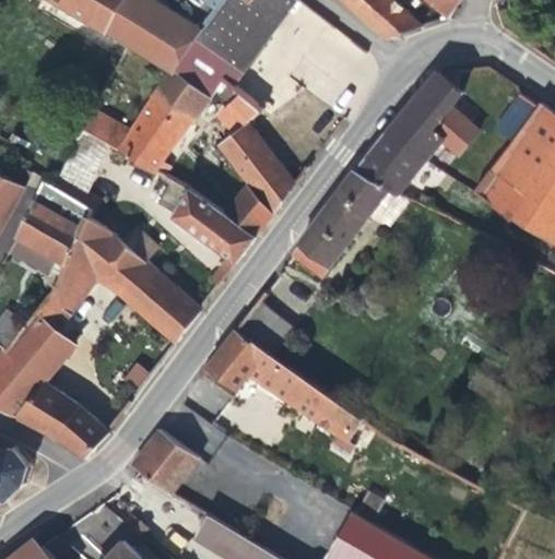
[(49,0),(102,32),(119,0),(49,0)]
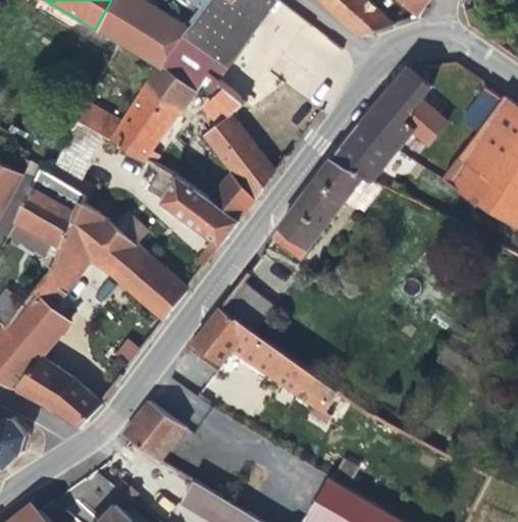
[(185,36),(209,0),(174,0),(165,13),(157,8),(143,0),(111,0),(95,30),(117,42),(159,66),(161,67),(185,36)]
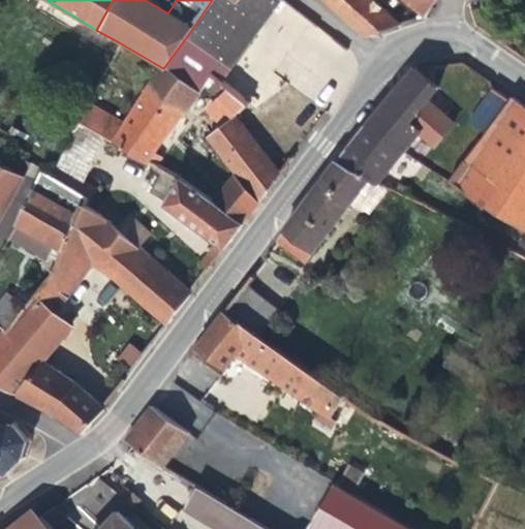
[(167,13),(177,0),(164,0),(159,8),(167,13)]
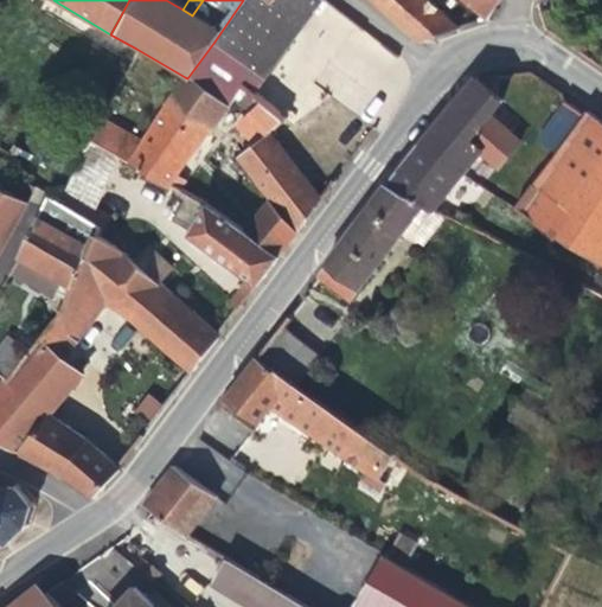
[(318,0),(243,0),(215,42),(262,76),(318,0)]
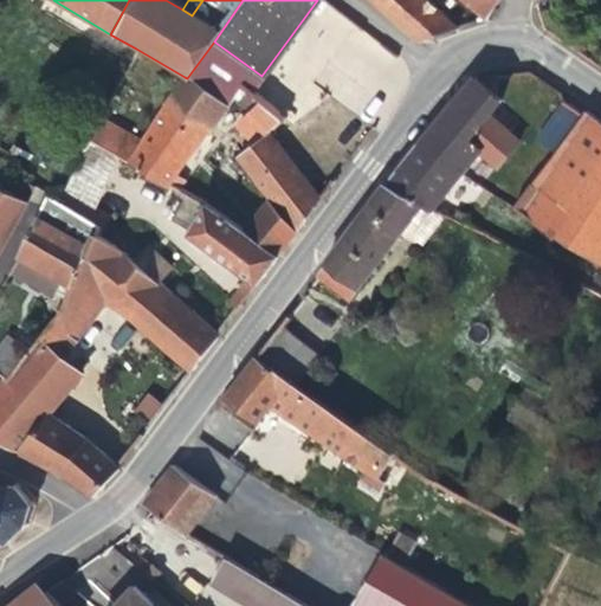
[(452,28),(420,0),(367,0),(415,42),(452,28)]
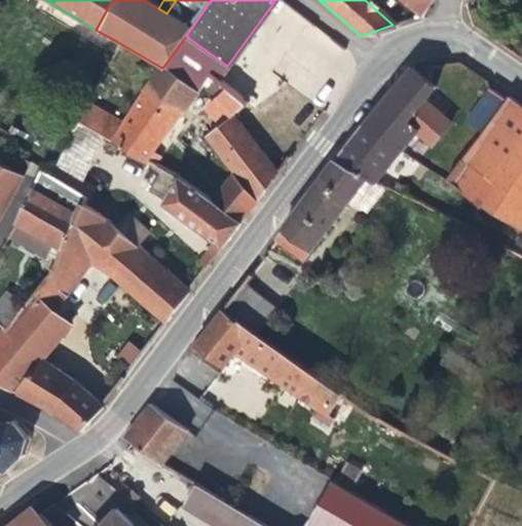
[(426,6),(418,0),(402,0),(420,13),(426,6)]
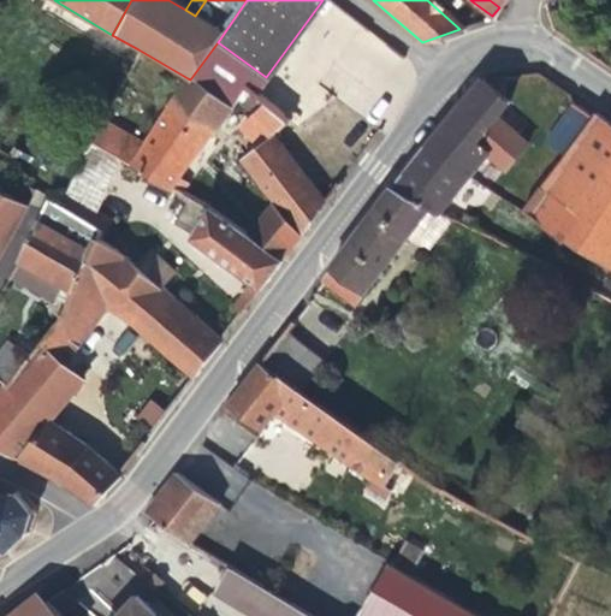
[(539,157),(493,117),(506,101),(499,96),(500,77),(480,80),(425,144),(467,178),(478,164),(486,155),(514,179),(518,173),(523,177),(539,157)]
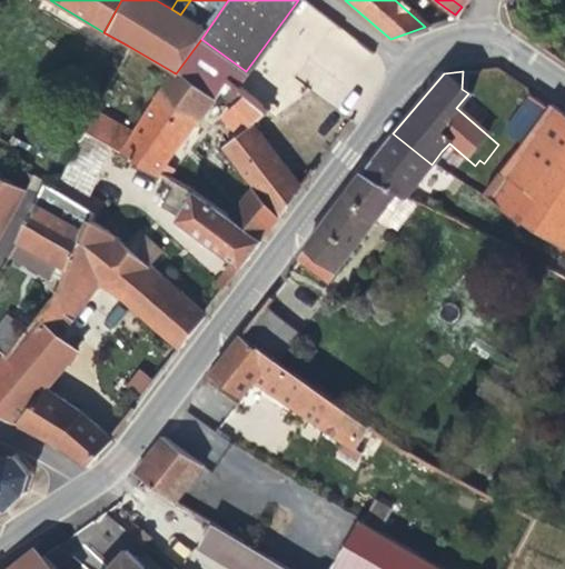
[(162,165),(212,99),(195,85),(194,83),(176,73),(174,72),(132,133),(91,108),(79,129),(110,147),(156,175),(157,172),(162,165)]
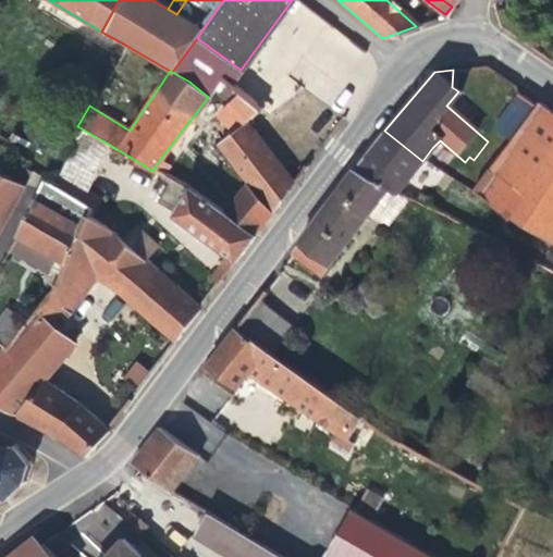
[(214,87),(197,74),(191,83),(208,97),(213,89),(214,87)]
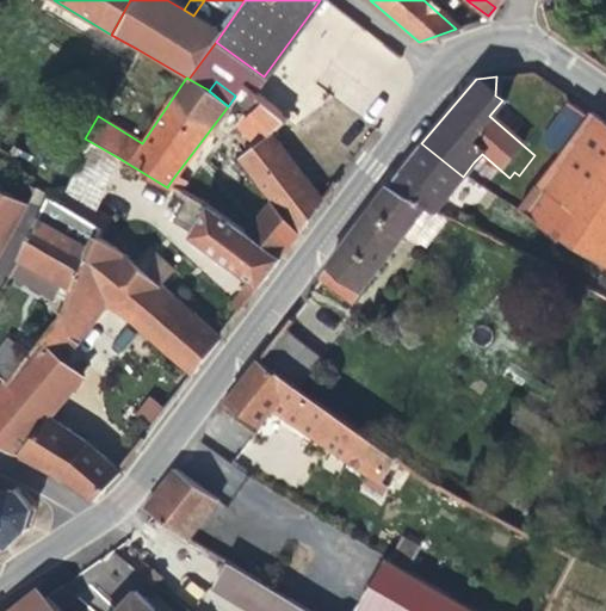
[(263,103),(242,86),(235,96),(234,98),(253,112),(263,103)]
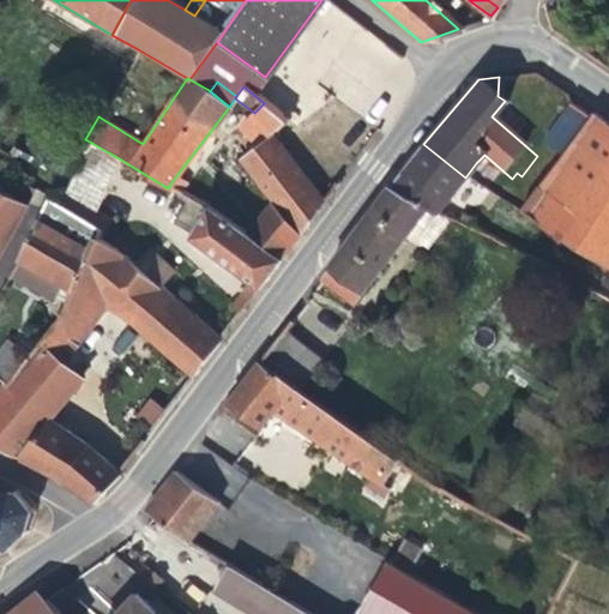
[(270,134),(284,121),(264,103),(254,113),(237,127),(254,146),(270,134)]
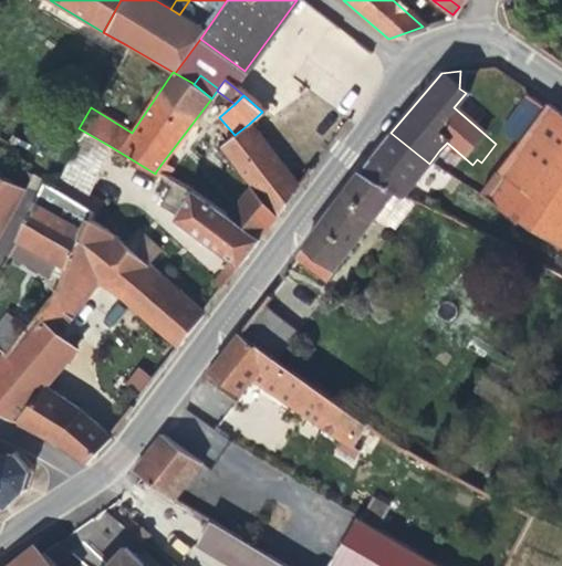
[(561,115),(544,104),(508,154),(493,173),(534,201),(524,215),(520,222),(561,248),(561,115)]
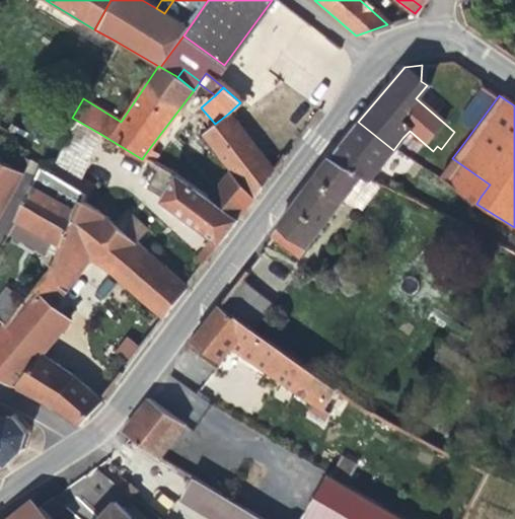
[(272,172),(229,116),(228,114),(215,124),(202,134),(230,171),(251,199),(272,172)]
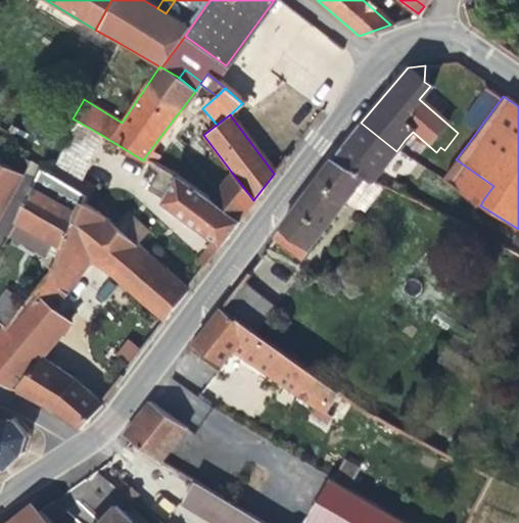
[(79,180),(100,136),(101,135),(73,119),(72,121),(48,174),(75,190),(79,180)]
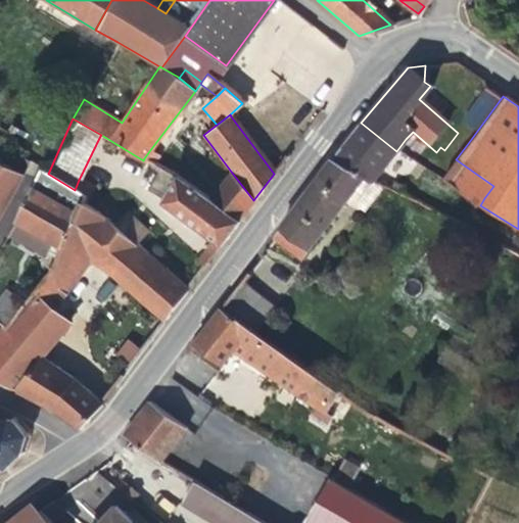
[(371,181),(396,151),(361,123),(333,160),(363,177),(371,181)]
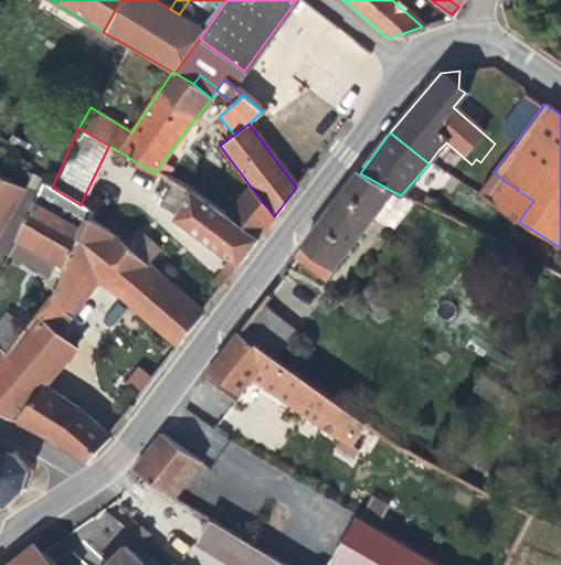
[(493,172),(507,153),(495,144),(480,162),(493,172)]
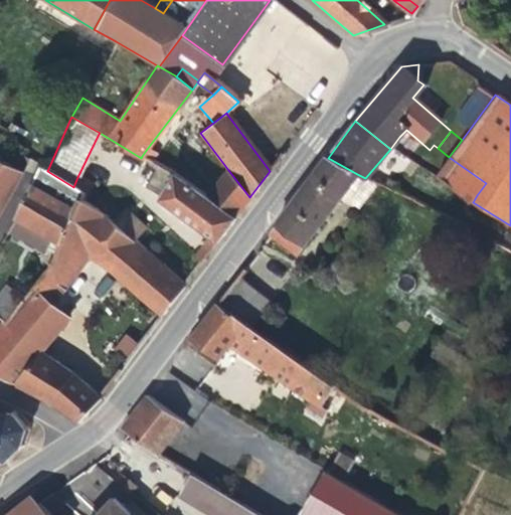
[(21,171),(27,160),(18,154),(12,168),(21,171)]
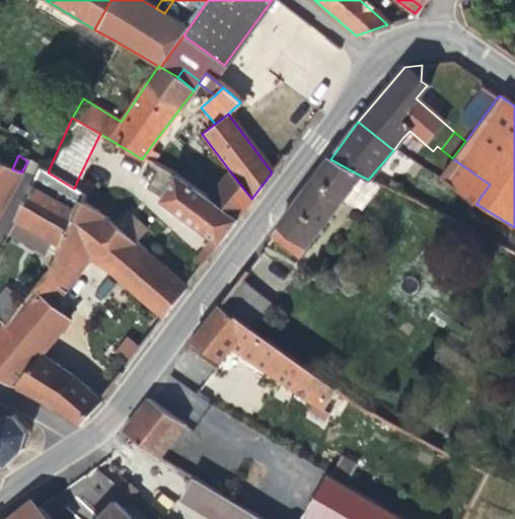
[(490,184),(452,158),(437,178),(474,206),(476,204),(481,197),(490,184)]
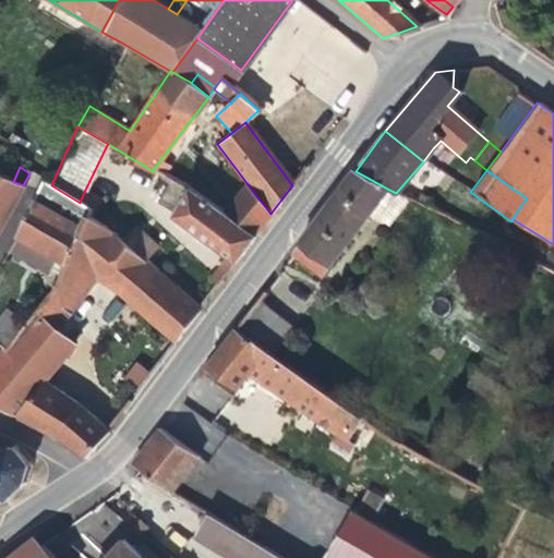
[(318,277),(369,213),(387,189),(356,171),(342,186),(297,243),(298,244),(290,255),(318,277)]
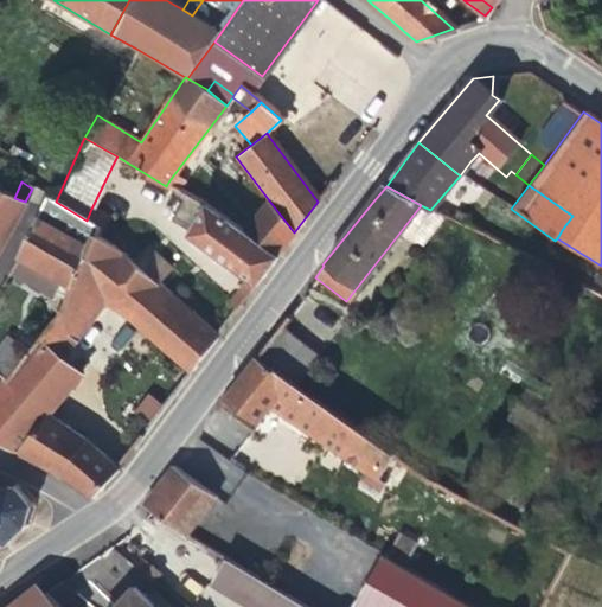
[(0,248),(25,202),(14,198),(0,191),(0,248)]
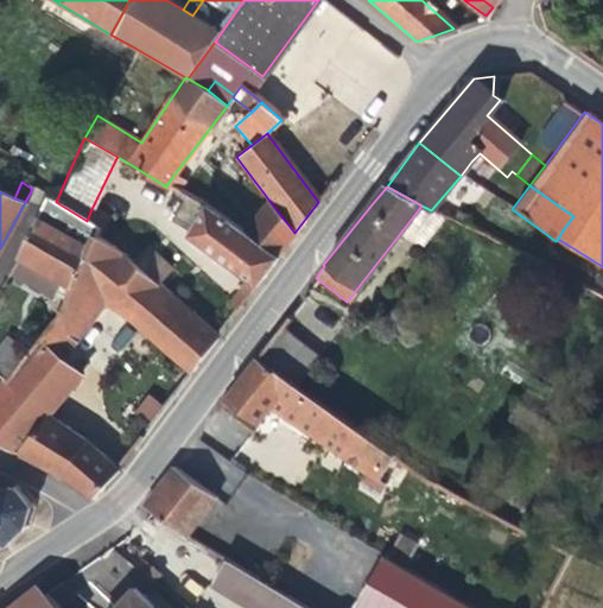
[(56,202),(45,196),(39,208),(27,233),(17,257),(67,283),(55,298),(51,303),(48,308),(61,317),(95,236),(99,228),(87,221),(56,202)]
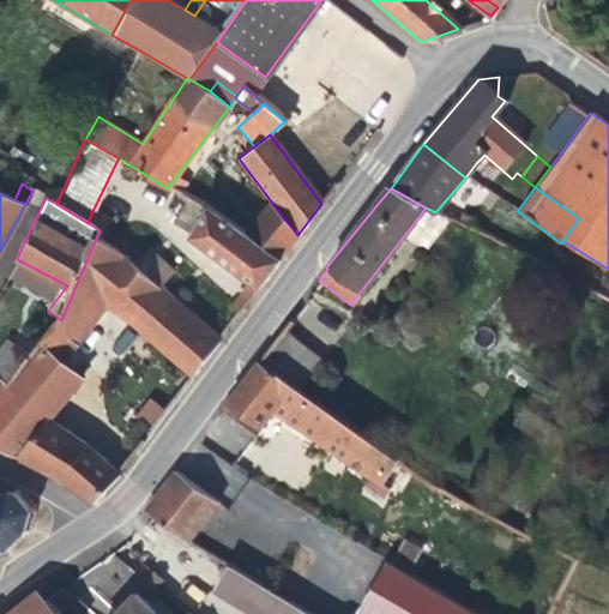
[(279,260),(245,236),(197,204),(184,228),(192,233),(188,239),(258,289),(279,260)]
